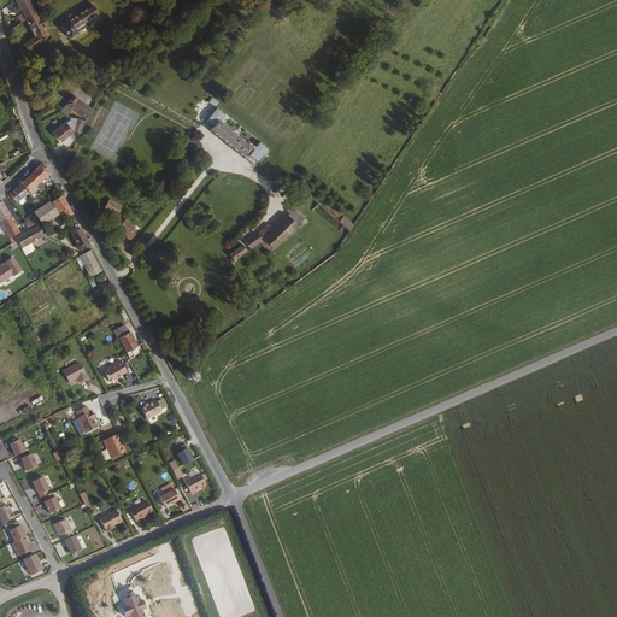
[(16,0),(22,12),(17,16),(21,22),(25,19),(36,12),(35,11),(30,1),(29,0),(16,0)]
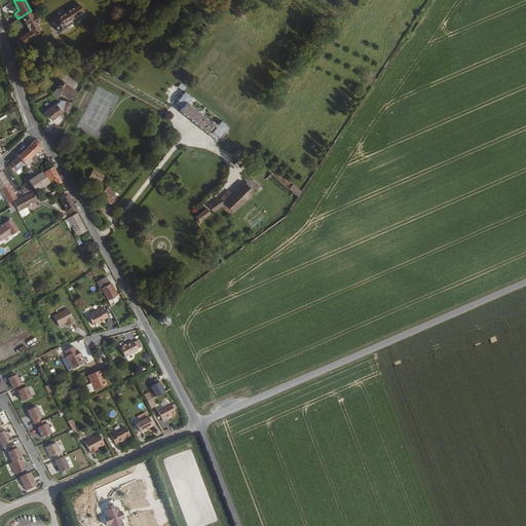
[(86,13),(80,3),(52,21),(60,33),(67,28),(66,27),(86,13)]
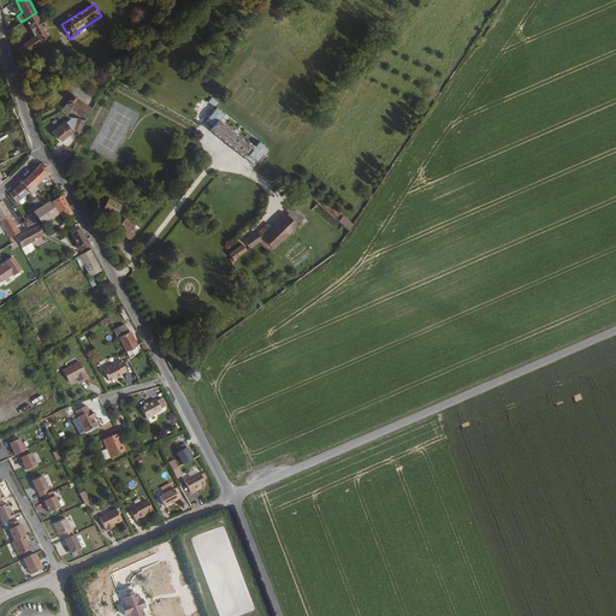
[(40,18),(36,12),(25,19),(35,36),(18,48),(22,53),(21,54),(22,57),(48,36),(45,29),(48,28),(42,17),(40,18)]
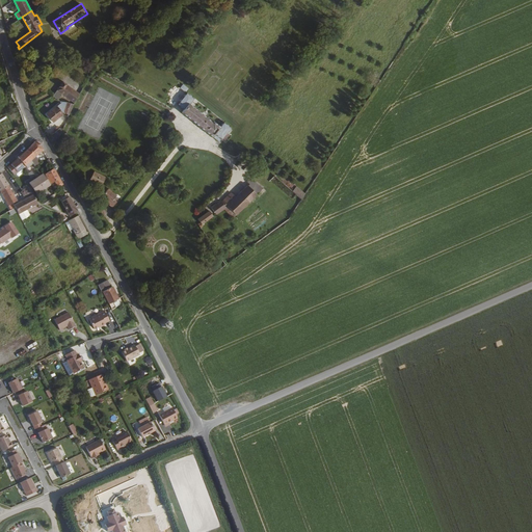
[(82,68),(76,81),(85,84),(89,76),(91,71),(82,68)]
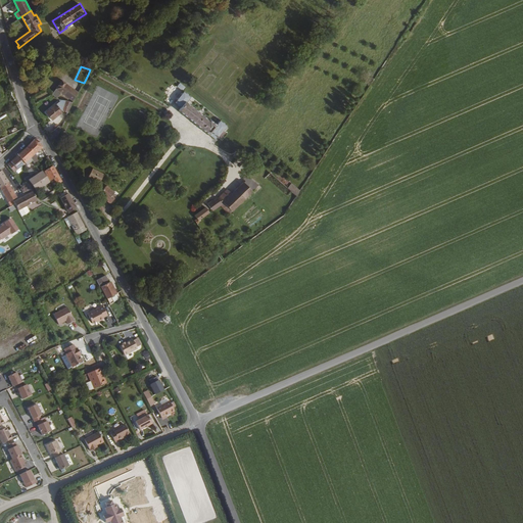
[(59,95),(61,93),(74,101),(79,93),(61,81),(52,94),(58,99),(60,96),(59,95)]
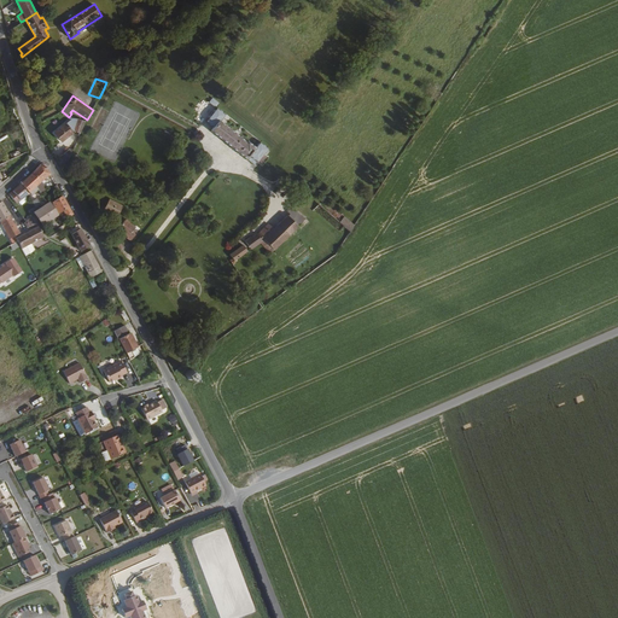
[(202,117),(209,123),(215,116),(216,117),(221,111),(213,104),(202,117)]
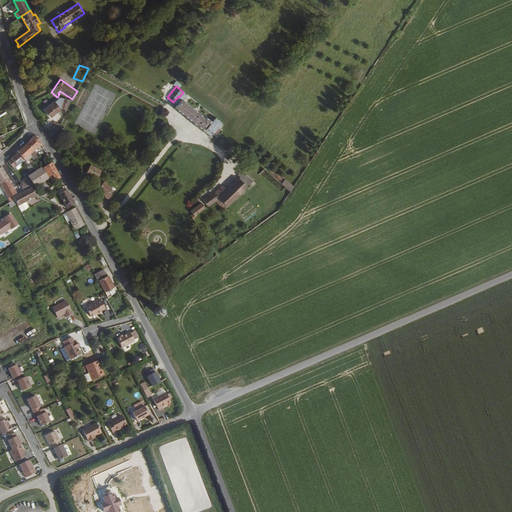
[(173,102),(171,105),(175,108),(181,100),(178,96),(173,102)]
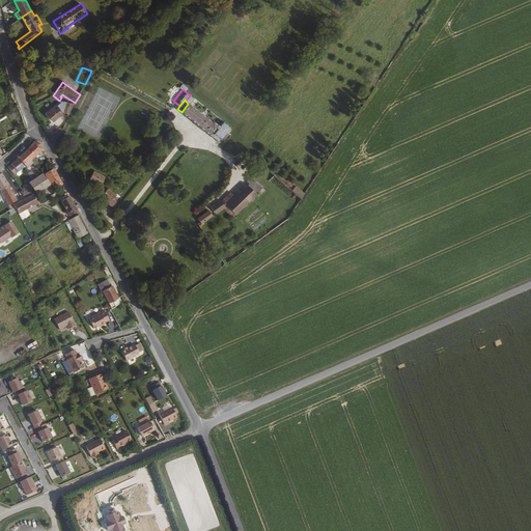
[(63,111),(65,116),(67,116),(73,104),(67,102),(63,111)]
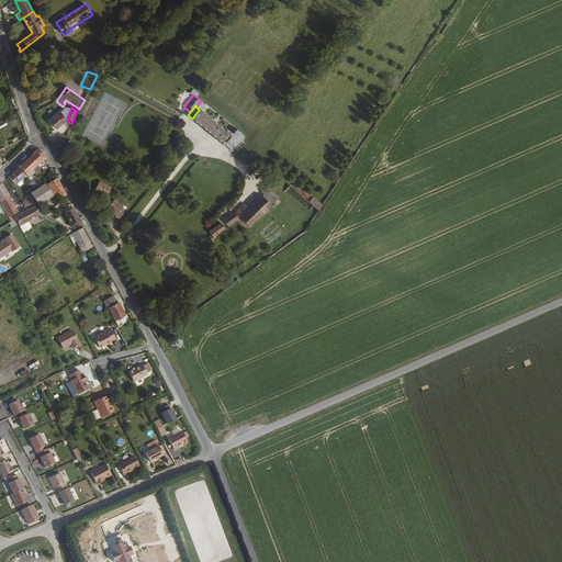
[(224,128),(199,110),(192,119),(225,145),(233,150),(236,146),(239,148),(244,143),(240,139),(244,135),(236,130),(233,134),(225,128),(224,128)]
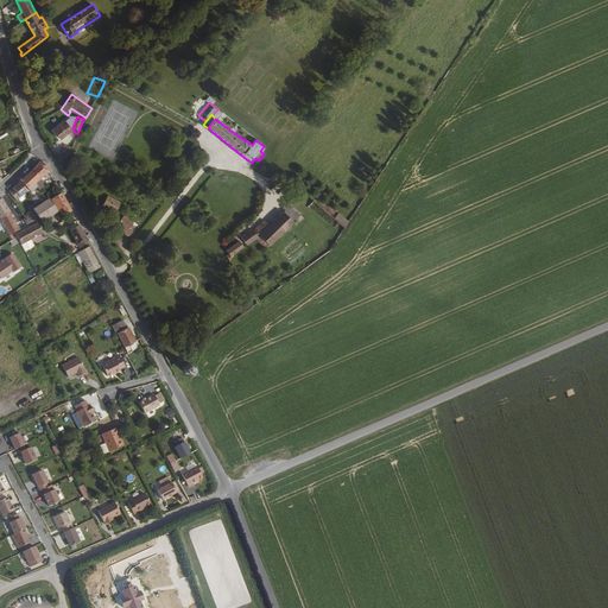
[(65,122),(54,131),(61,139),(70,132),(71,130),(65,122)]
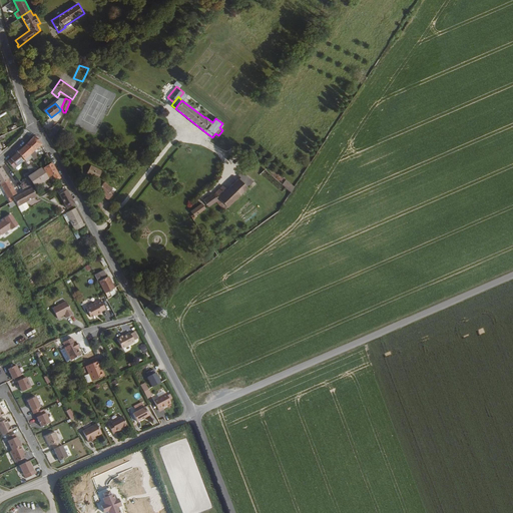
[(59,124),(50,129),(54,136),(60,125),(59,124)]
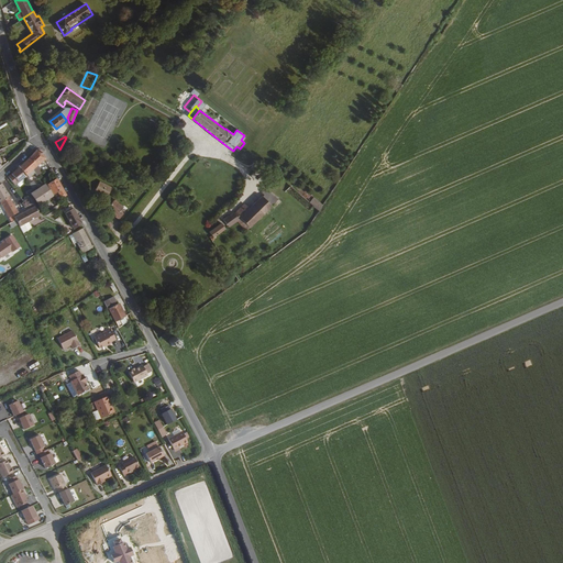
[(36,167),(37,166),(45,159),(41,151),(36,151),(30,158),(36,167)]
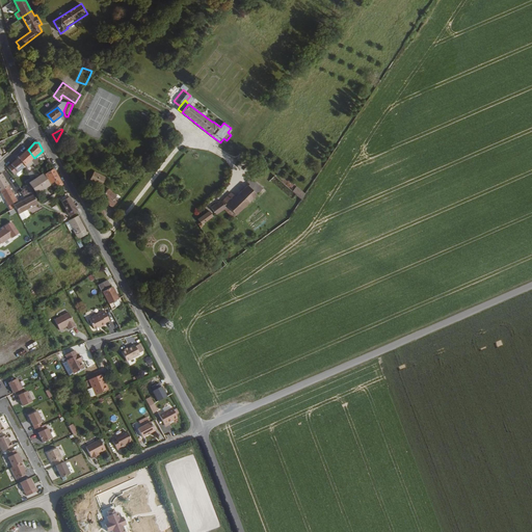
[(32,160),(26,152),(19,159),(25,165),(31,161),(32,160)]
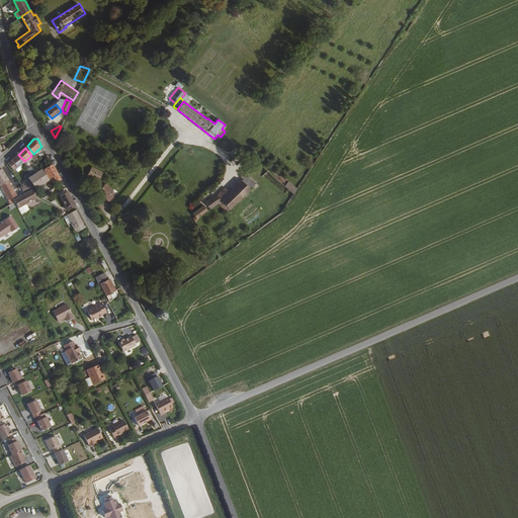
[(14,171),(23,164),(17,156),(8,164),(14,171)]
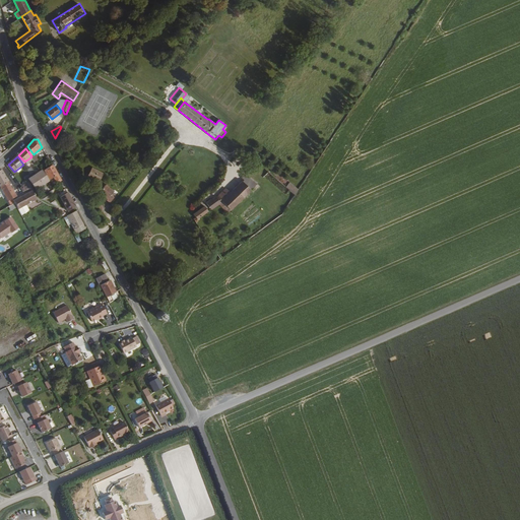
[(49,181),(53,179),(56,184),(61,182),(52,165),(44,171),(49,181)]
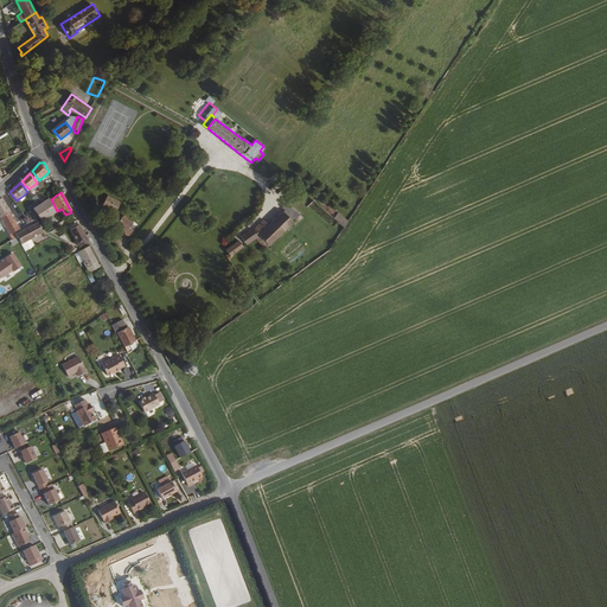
[(120,202),(107,196),(102,205),(114,212),(120,202)]
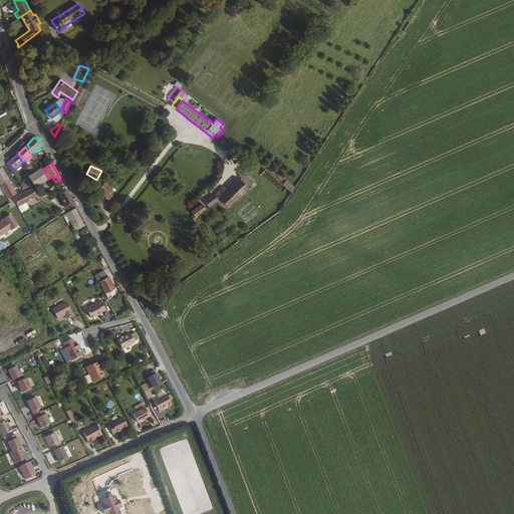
[(1,168),(0,169),(0,185),(8,181),(1,168)]
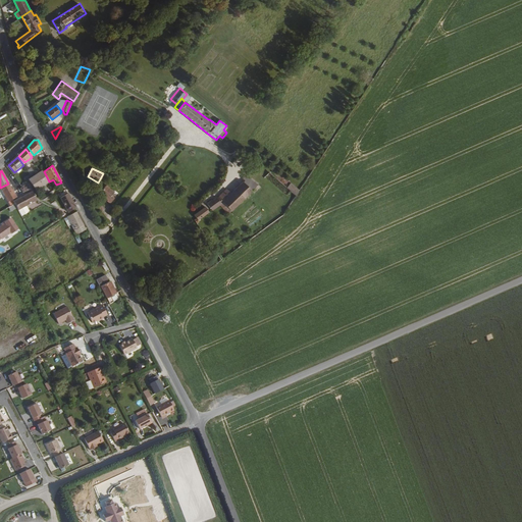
[(35,175),(42,187),(48,181),(42,172),(41,171),(40,172),(38,173),(37,173),(36,174),(35,175)]
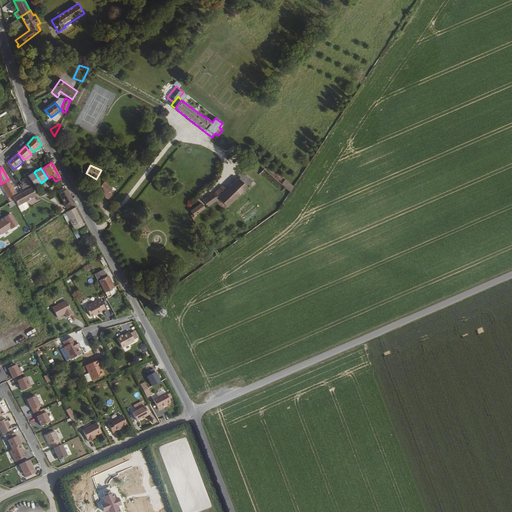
[(281,184),(264,169),(260,174),(281,192),(285,188),(281,184)]
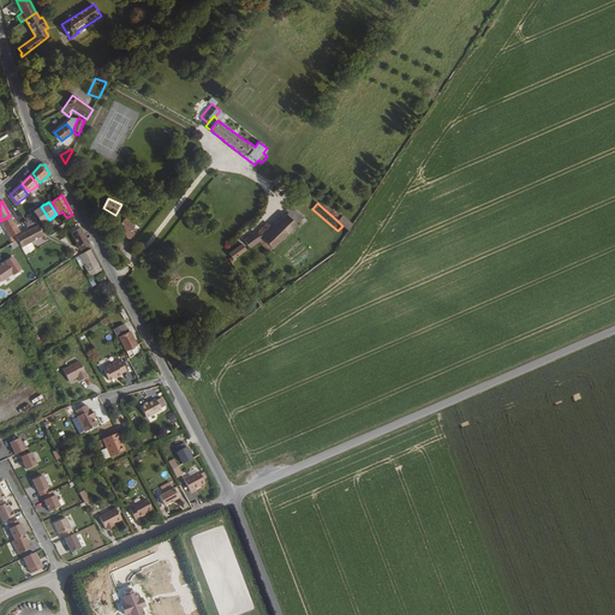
[(40,204),(35,207),(29,210),(31,215),(33,214),(35,213),(41,207),(40,204)]
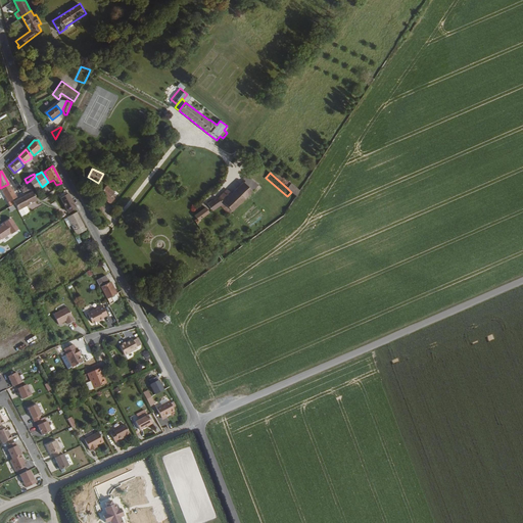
[(42,187),(35,176),(30,181),(36,191),(42,187)]
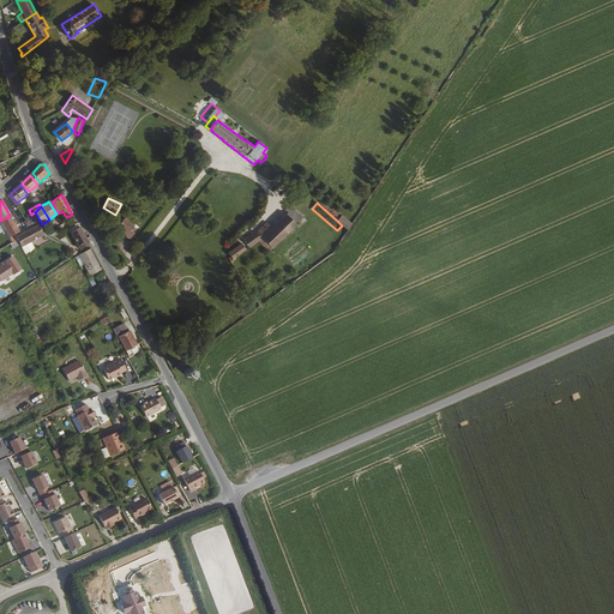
[(284,212),(286,215),(278,221),(271,228),(266,223),(256,232),(258,234),(256,235),(254,233),(244,240),(248,247),(250,248),(258,241),(268,252),(270,250),(304,218),(295,211),(289,206),(284,210),(286,211),(284,212)]
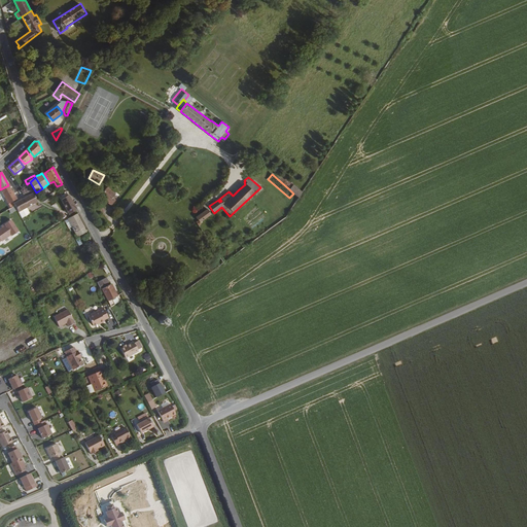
[(12,202),(16,200),(8,185),(0,189),(8,204),(5,205),(8,210),(14,206),(13,203),(12,202)]
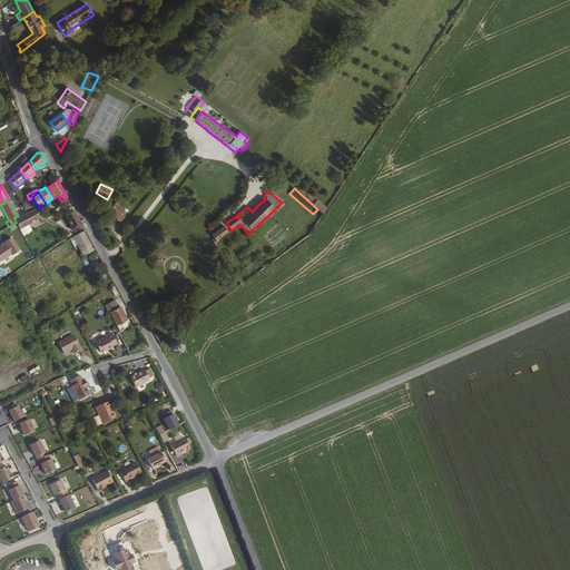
[(15,219),(16,223),(20,229),(40,218),(29,200),(22,205),(26,209),(29,207),(31,212),(27,214),(27,213),(25,213),(25,215),(19,217),(15,219)]
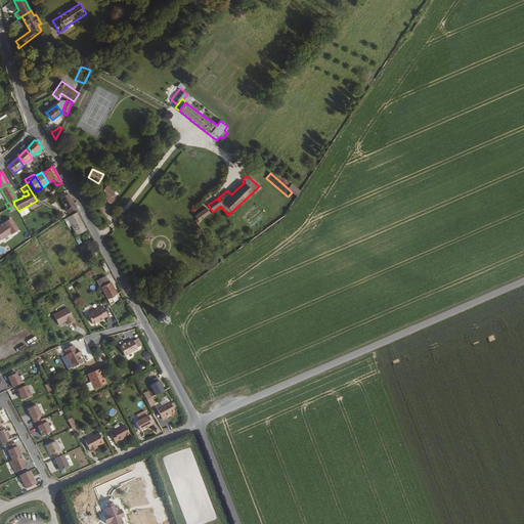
[(227,190),(231,194),(237,188),(233,184),(227,190)]
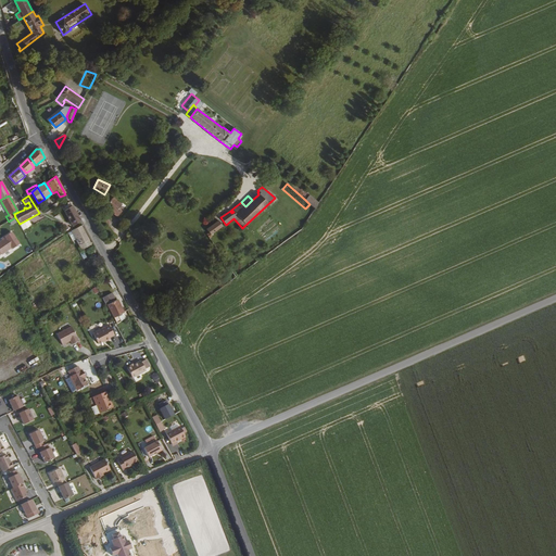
[(317,204),(308,197),(305,200),(310,204),(315,209),(317,204)]
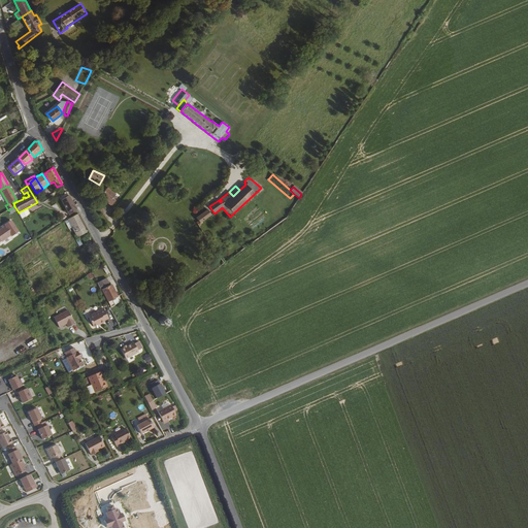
[(108,202),(107,202),(111,205),(117,199),(113,197),(116,194),(106,188),(101,195),(108,202)]
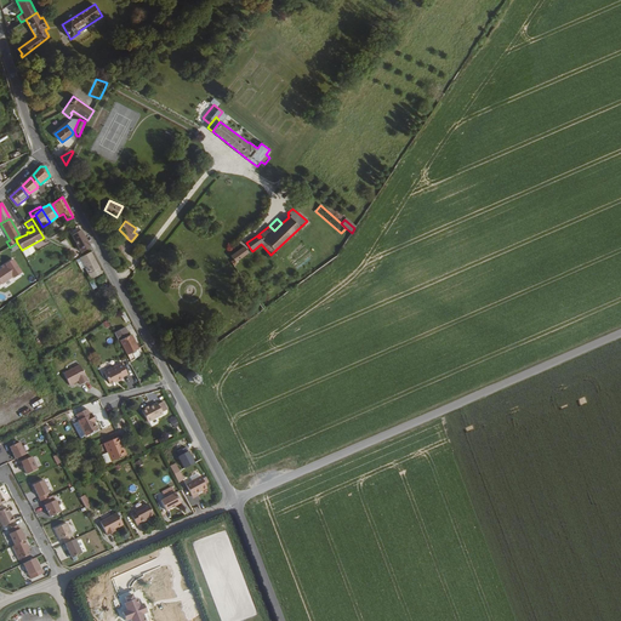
[(62,235),(58,231),(47,237),(53,240),(60,238),(60,237),(62,235)]
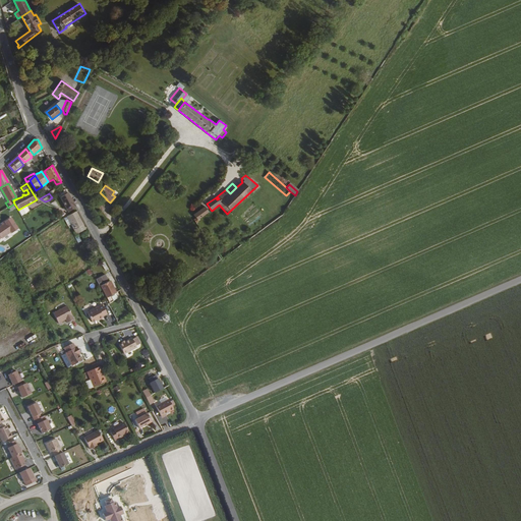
[(75,208),(68,193),(50,204),(68,213),(75,208)]
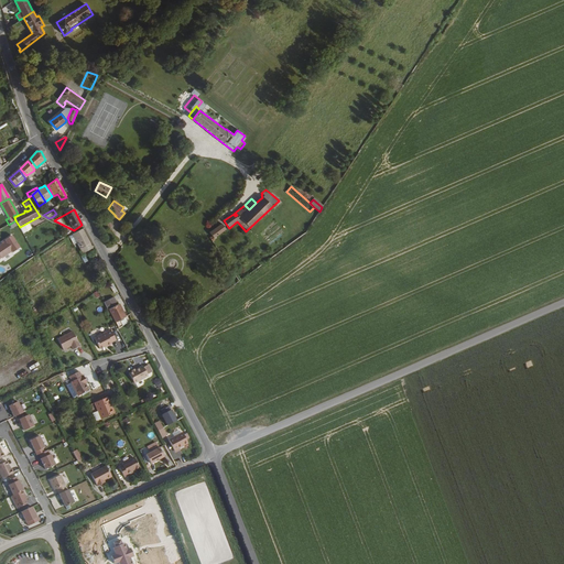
[(221,224),(209,232),(213,238),(214,238),(226,229),(221,224)]
